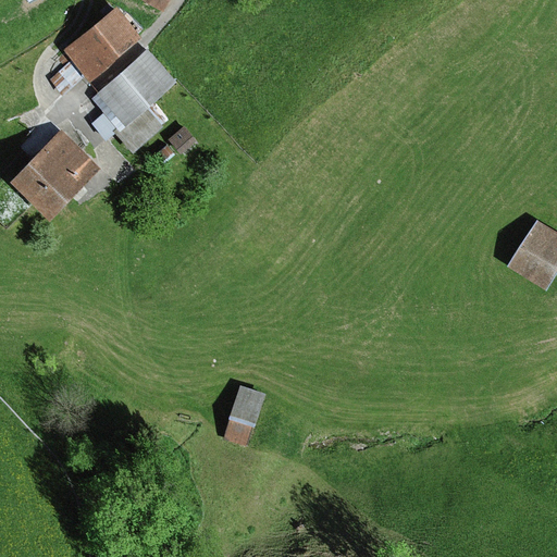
[(169,0),(133,0),(160,15),(169,0)]
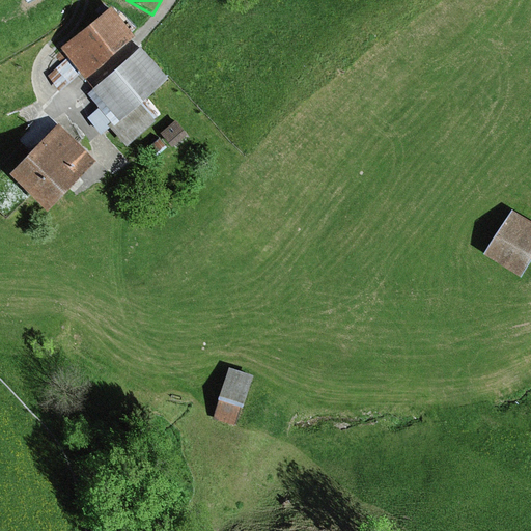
[(111,10),(60,49),(84,80),(135,40),(111,10)]
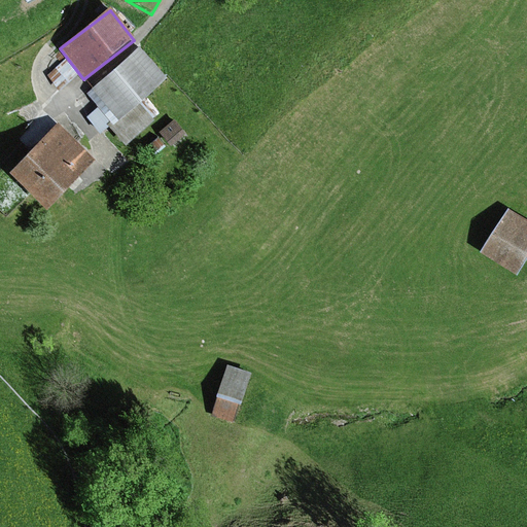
[(139,47),(83,95),(128,146),(154,123),(152,120),(155,117),(142,102),(168,80),(139,47)]
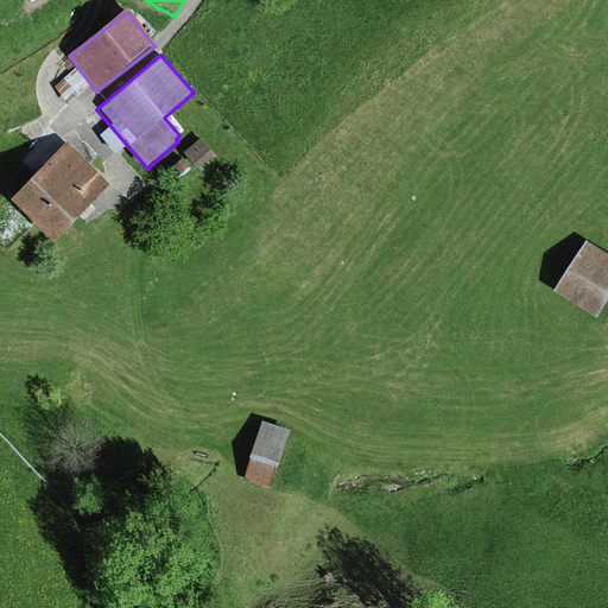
[(214,157),(200,139),(181,154),(195,171),(214,157)]
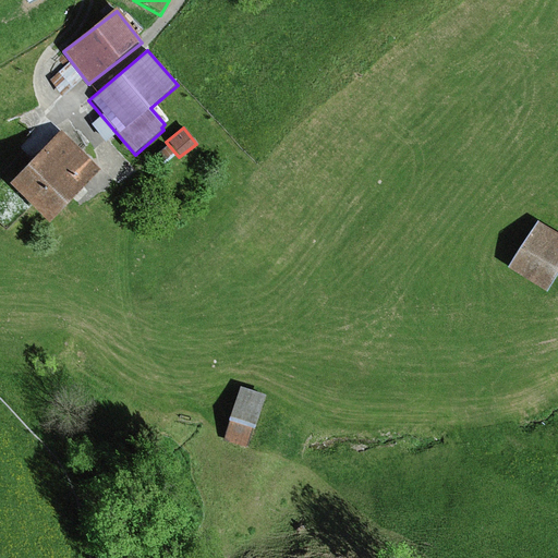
[(60,132),(7,186),(46,226),(100,171),(60,132)]
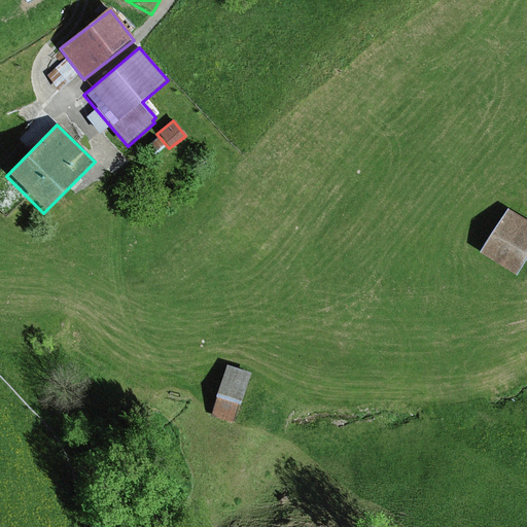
[(526,257),(526,222),(506,209),(478,254),(514,278),(526,257)]
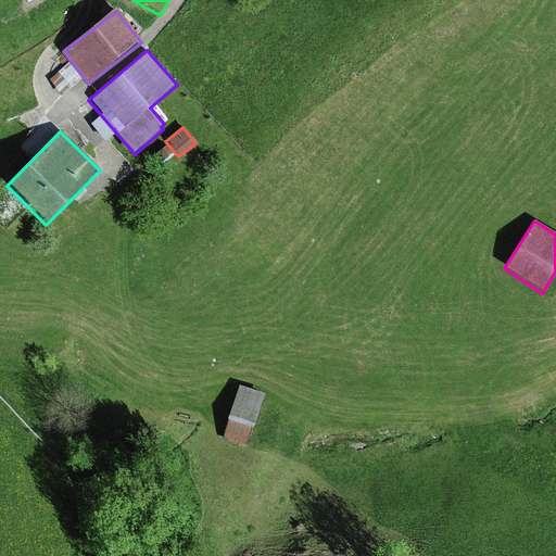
[(263,395),(240,388),(222,440),(244,449),(263,395)]
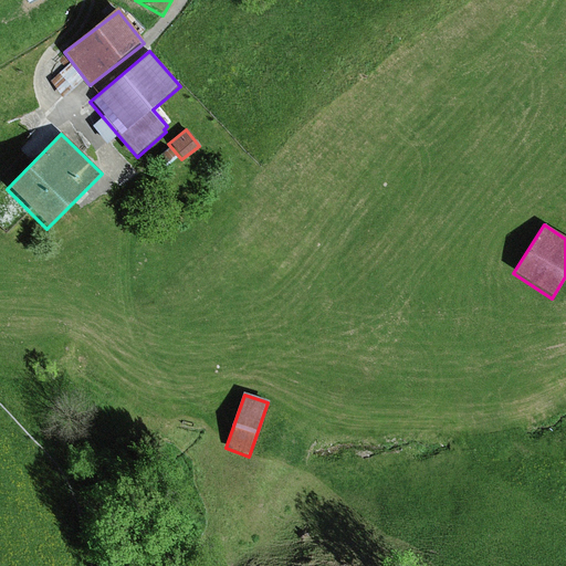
All buildings are outlined.
